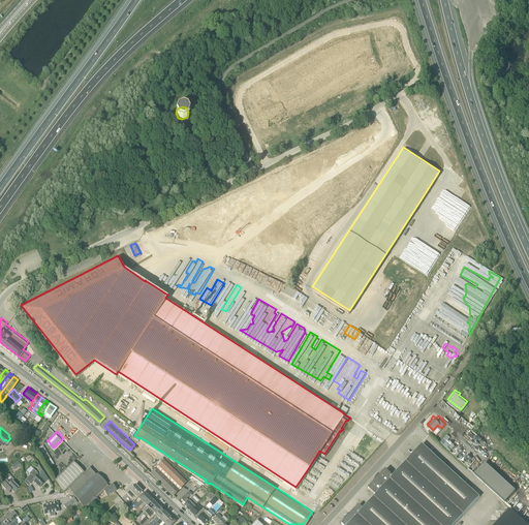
[(448,437),(446,438),(446,437),(449,434),(447,432),(443,437),(442,437),(440,439),(449,449),(455,443),(448,437)]
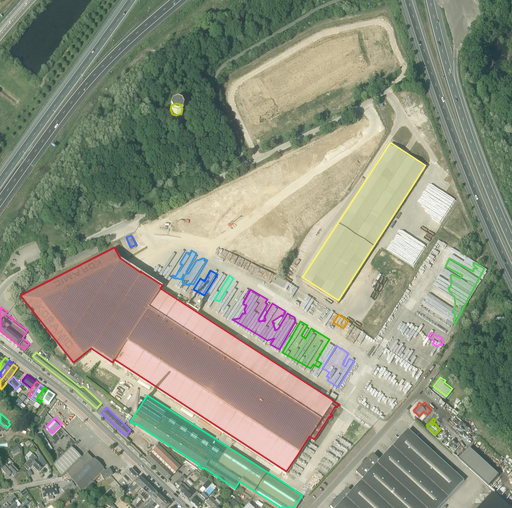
[(511,507),(493,490),(475,507),(435,507),(464,477),(408,426),(380,457),(373,450),(366,458),(365,458),(364,458),(363,460),(363,461),(363,462),(356,469),(363,476),(351,489),(347,485),(331,504),(335,507),(334,507),(511,507)]
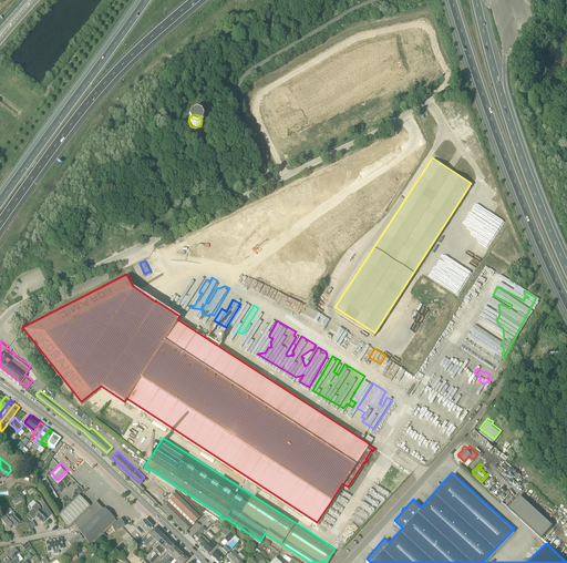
[(43,477),(52,497),(57,494),(48,474),(43,477)]
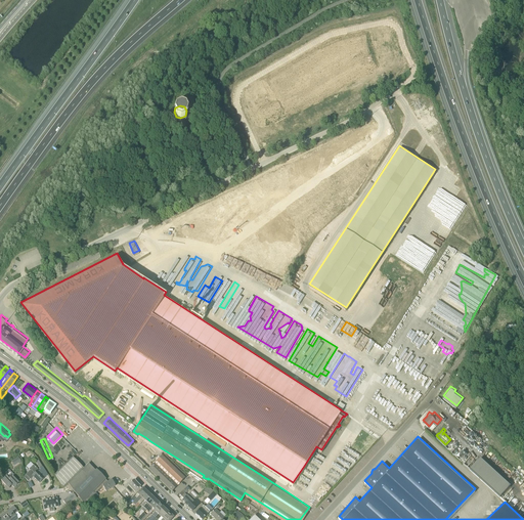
[(350,451),(356,458),(360,452),(353,447),(350,451)]
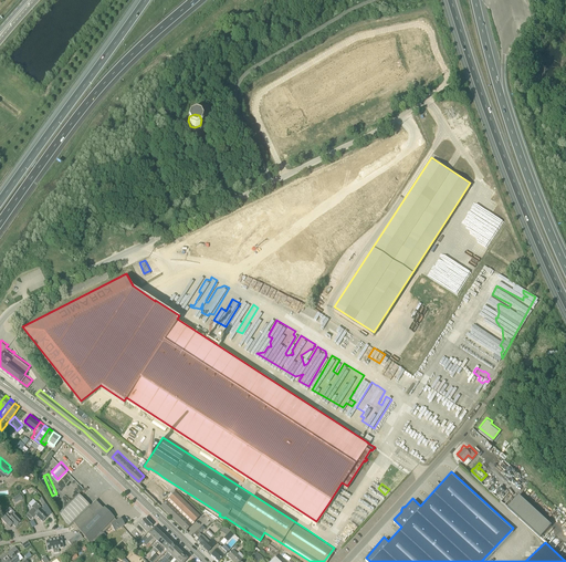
[(176,488),(161,503),(186,528),(202,510),(184,492),(176,488)]
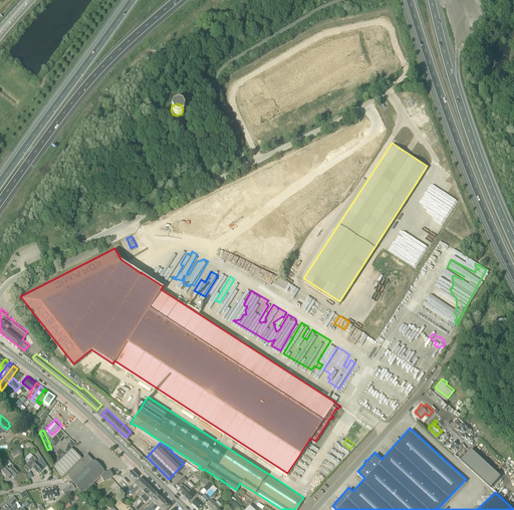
[(21,449),(18,445),(11,449),(14,453),(21,449)]
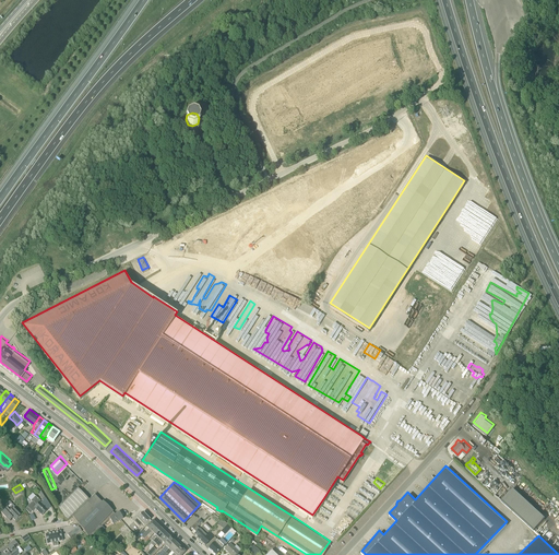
[(63,493),(66,496),(58,503),(68,517),(73,512),(90,496),(78,484),(71,491),(69,488),(63,493)]
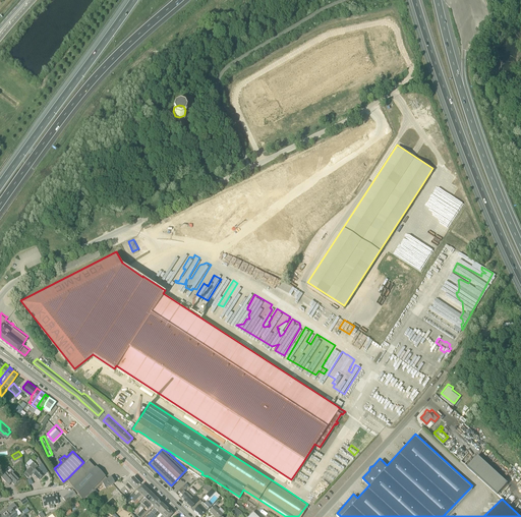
[(477,453),(467,464),(498,492),(508,480),(477,453)]
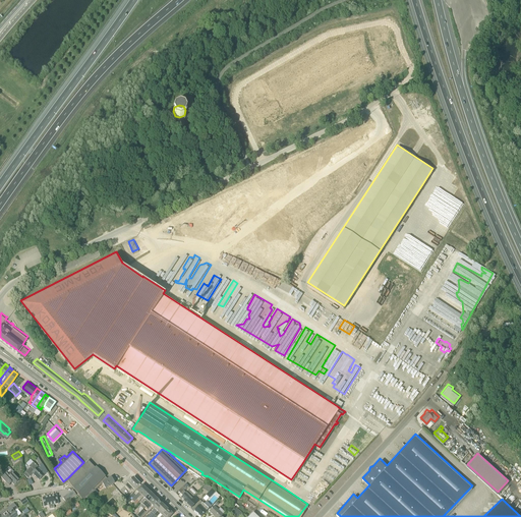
[(68,477),(73,484),(83,475),(95,464),(88,457),(83,462),(68,477)]
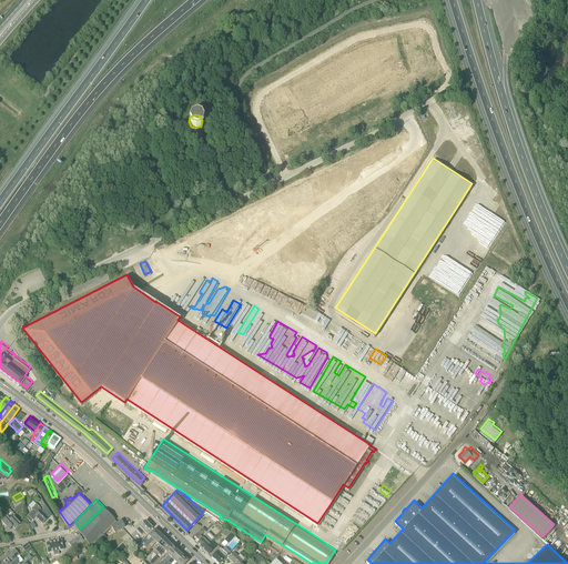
[(31,505),(32,506),(26,513),(30,517),(32,515),(33,516),(36,513),(42,520),(48,514),(40,506),(41,505),(37,500),(31,505)]
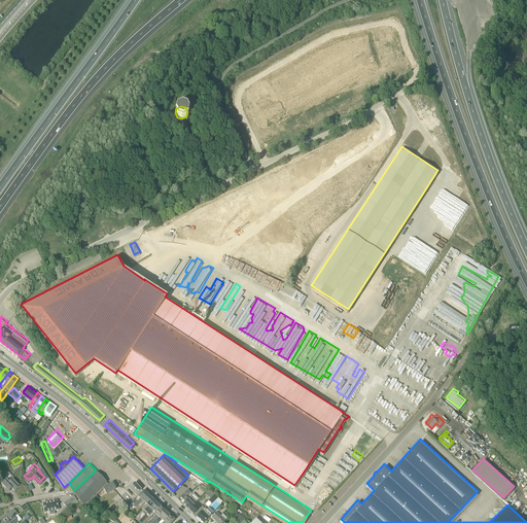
[(1,479),(6,484),(9,487),(11,485),(14,487),(20,482),(12,475),(13,474),(9,468),(5,473),(6,474),(1,479)]
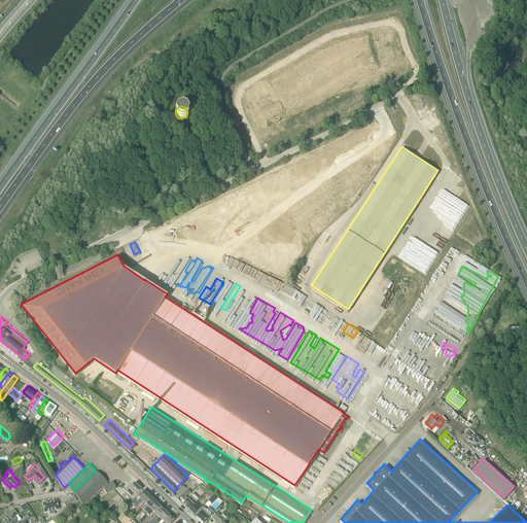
[(107,490),(115,486),(112,480),(109,482),(97,469),(96,469),(84,481),(74,490),(84,503),(99,495),(96,492),(104,485),(107,490)]
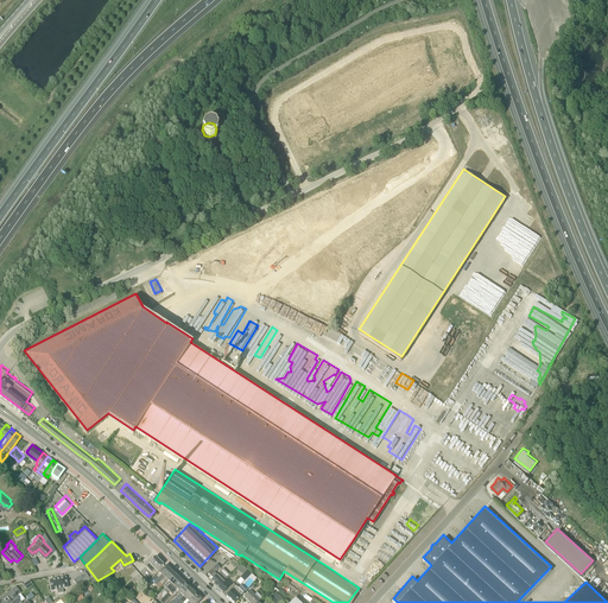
[(157,567),(163,560),(156,553),(146,563),(152,567),(154,565),(157,567)]
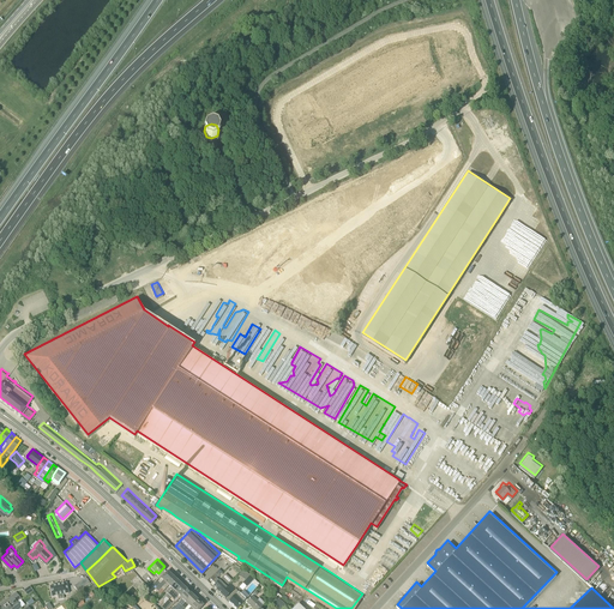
[(155,580),(156,582),(158,580),(160,582),(156,585),(158,588),(173,572),(168,567),(155,580)]
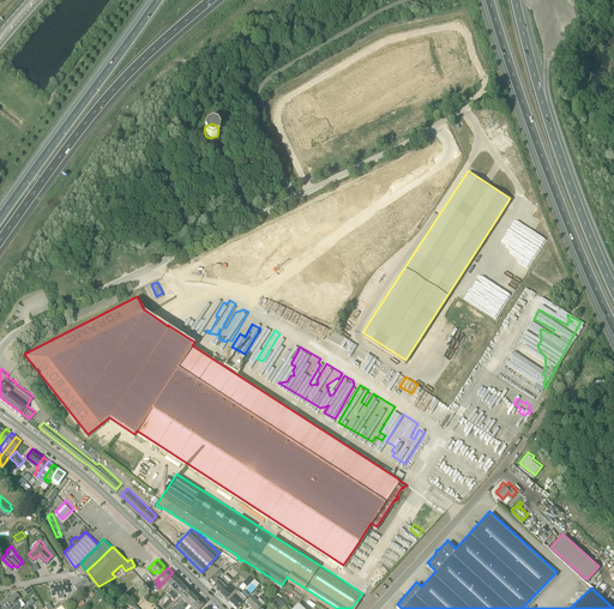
[(254,576),(250,571),(245,576),(246,576),(242,579),(247,583),(254,576)]
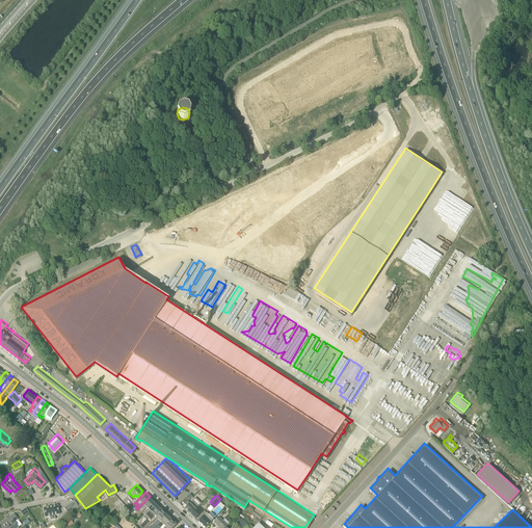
[(148,506),(154,500),(150,496),(137,509),(139,511),(147,504),(148,506)]
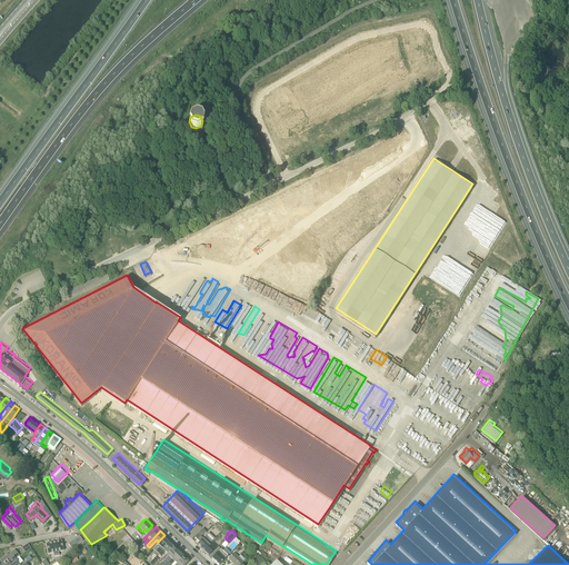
[(79,532),(69,539),(72,545),(82,537),(79,532)]
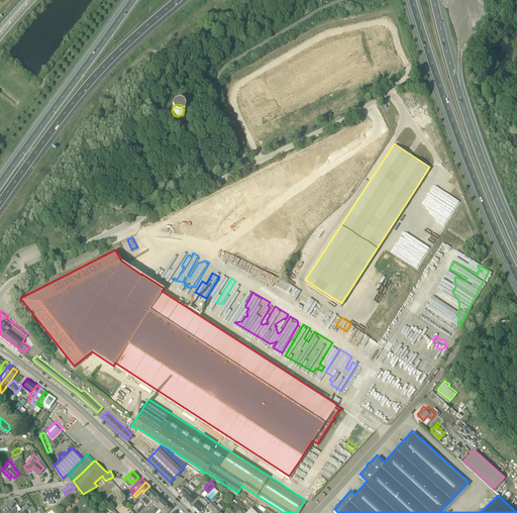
[(185,486),(182,483),(179,487),(182,489),(180,490),(179,491),(184,495),(186,492),(188,494),(191,492),(190,492),(193,489),(187,483),(185,486)]
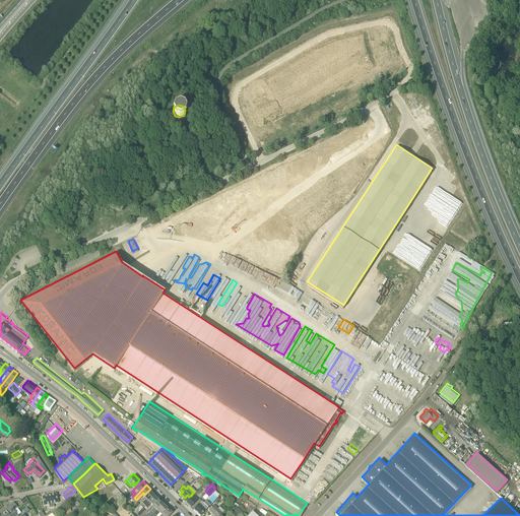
[(141,499),(142,500),(141,502),(143,504),(144,503),(154,493),(150,489),(144,495),(142,497),(141,499)]
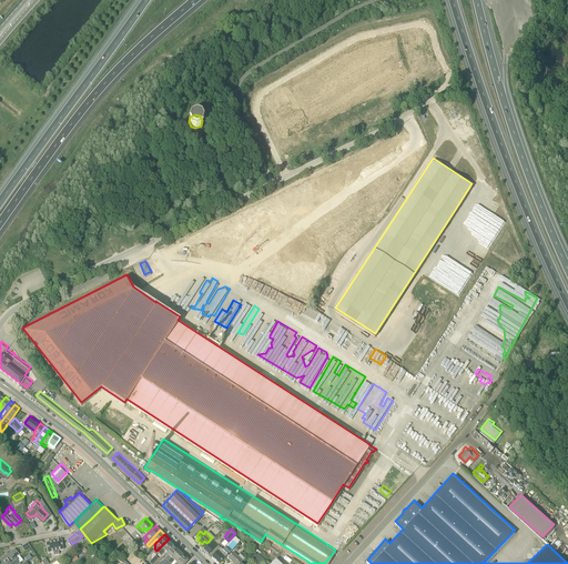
[(54,552),(59,551),(58,547),(63,546),(61,536),(47,540),(48,549),(53,547),(54,552)]
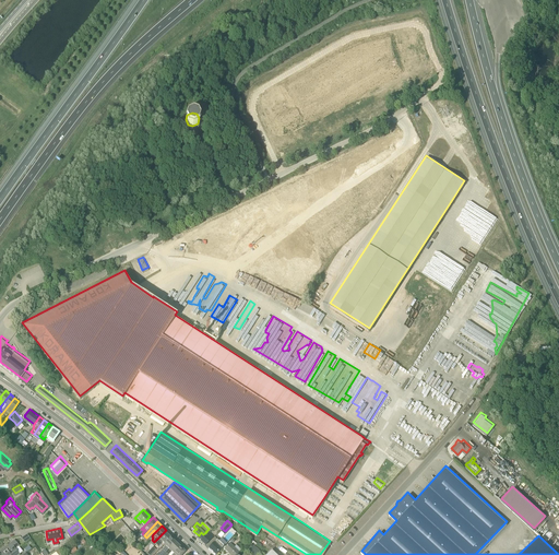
[(199,535),(205,542),(211,536),(213,533),(209,529),(205,532),(206,532),(203,534),(201,532),(199,535)]
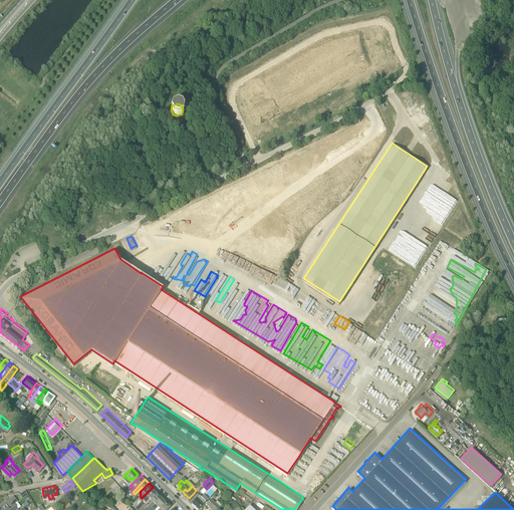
[(143,497),(146,499),(150,495),(151,496),(157,491),(153,487),(143,497)]
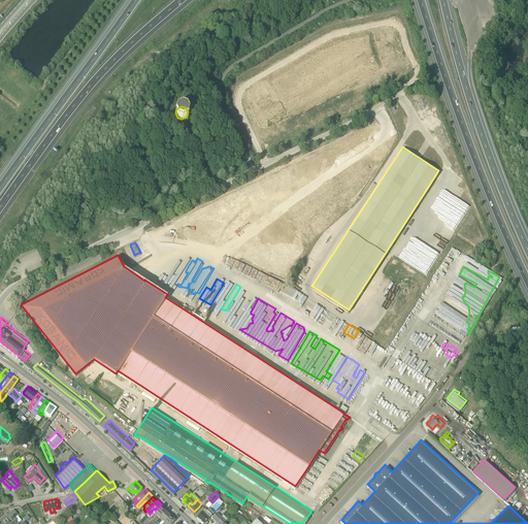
[(161,504),(155,510),(155,511),(157,513),(150,520),(149,520),(144,523),(151,523),(152,523),(165,509),(161,504)]
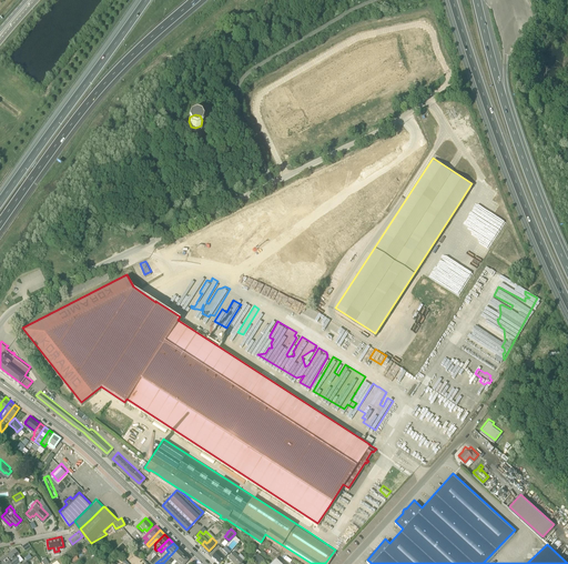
[(227,551),(230,547),(225,543),(223,545),(221,544),(212,554),(219,561),(227,551)]
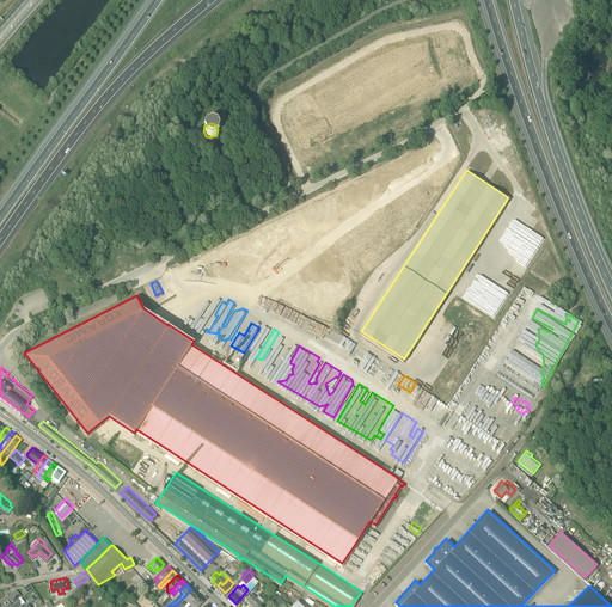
[(0,606),(1,606),(17,596),(20,593),(16,587),(12,590),(12,592),(6,596),(5,594),(0,598),(0,606)]
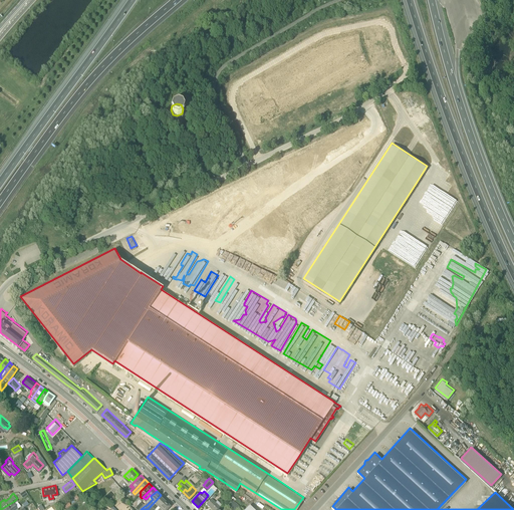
[(155,507),(157,509),(160,505),(166,499),(161,495),(148,509),(152,509),(155,508),(155,507)]
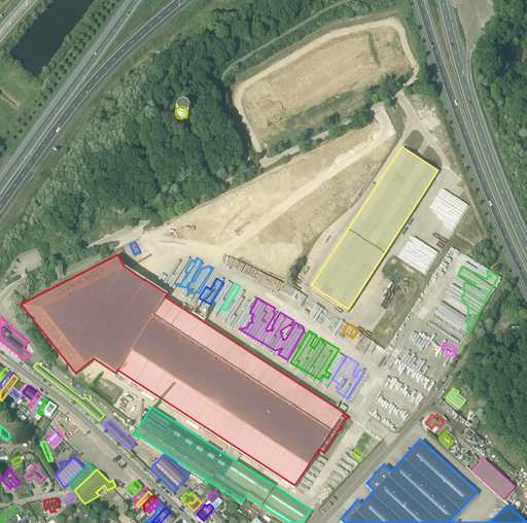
[(226,515),(224,513),(222,511),(220,512),(216,509),(211,514),(220,522),(223,519),(225,517),(226,515)]
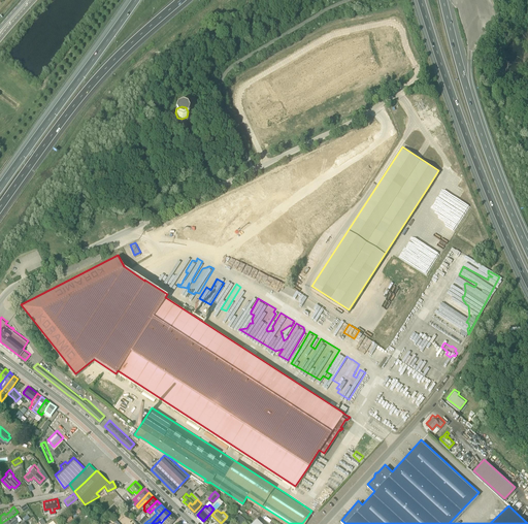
[(234,518),(242,523),(246,517),(239,512),(234,518)]
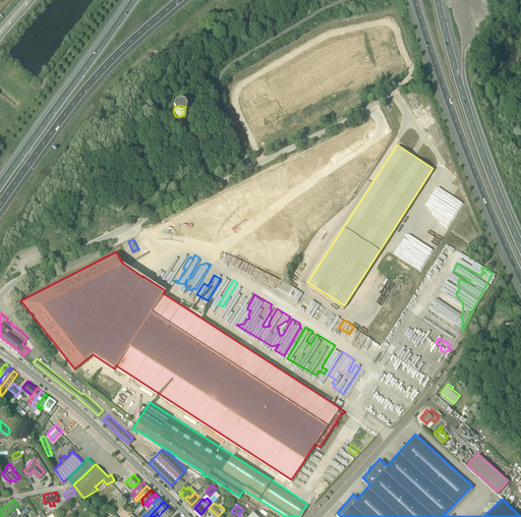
[(159,516),(166,516),(167,516),(172,512),(172,510),(168,506),(162,512),(159,516)]
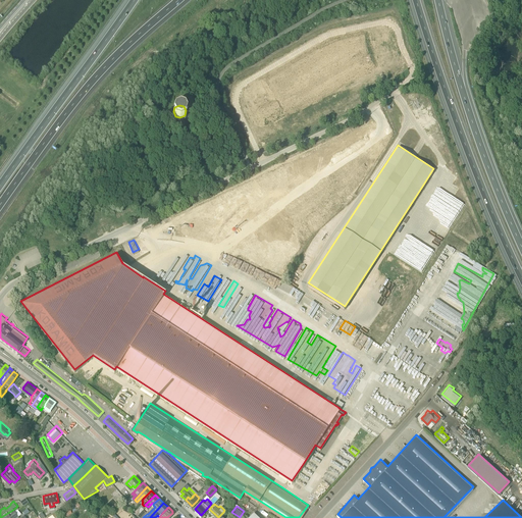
[(1,517),(9,517),(11,517),(12,517),(18,514),(14,509),(1,517)]
